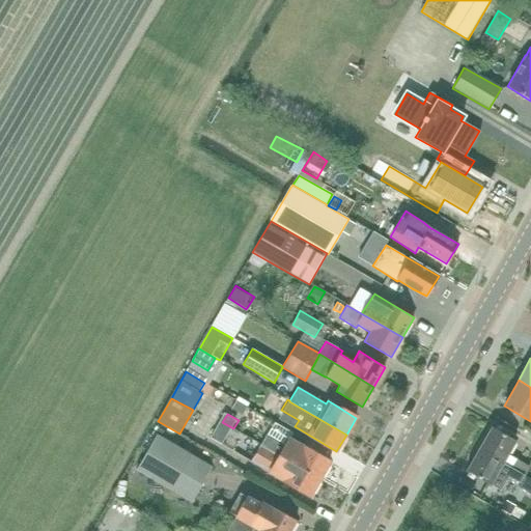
[(530,467),(507,453),(515,440),(492,426),(479,448),(526,475),(530,467)]
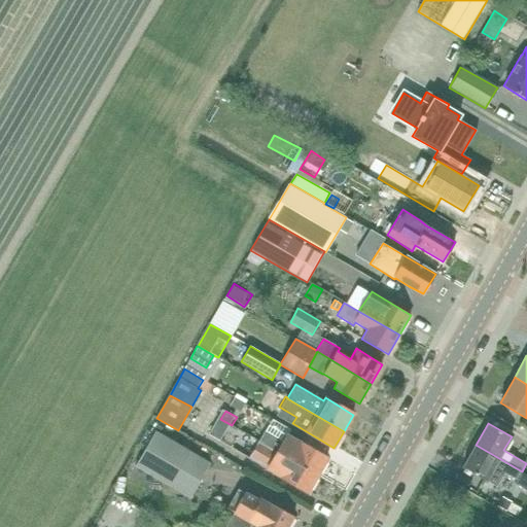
[(318,476),(328,459),(301,443),(302,442),(287,433),(283,441),(266,430),(258,444),(318,476)]
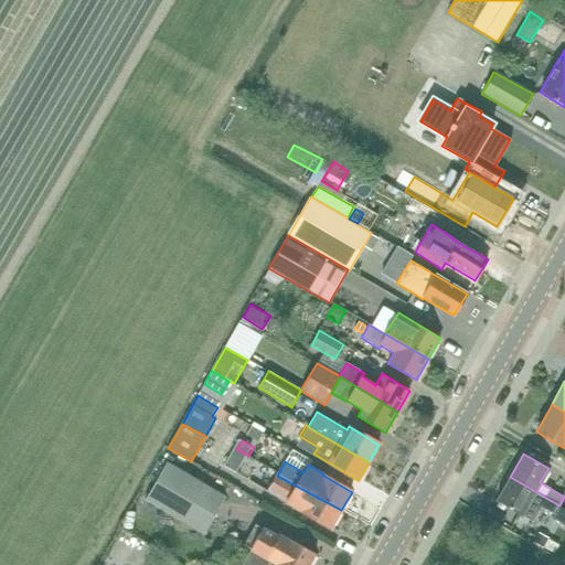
[(178,519),(204,533),(225,496),(167,462),(146,500),(178,519)]
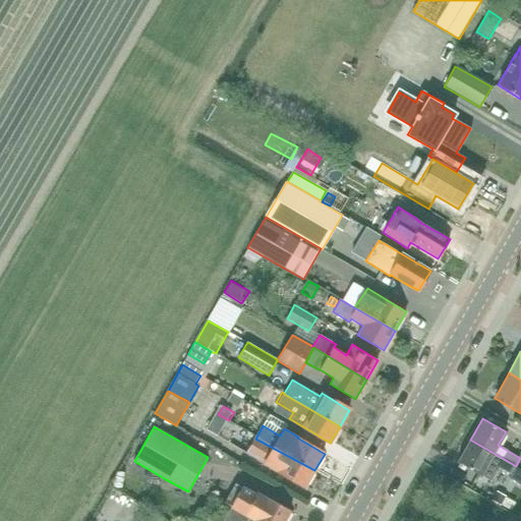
[(305,487),(314,470),(255,439),(247,453),(265,463),(305,487)]
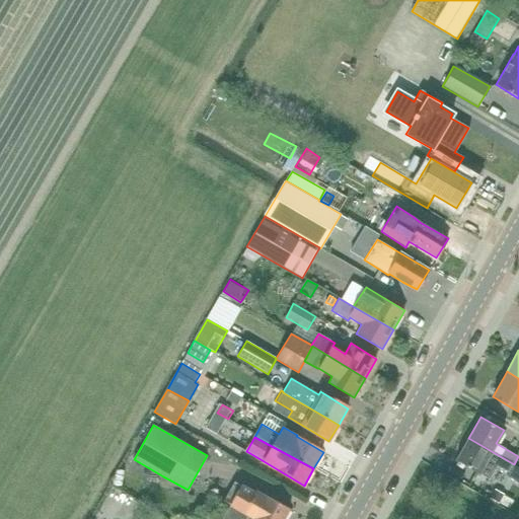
[(514,464),(468,438),(455,460),(490,479),(497,466),(509,473),(514,464)]
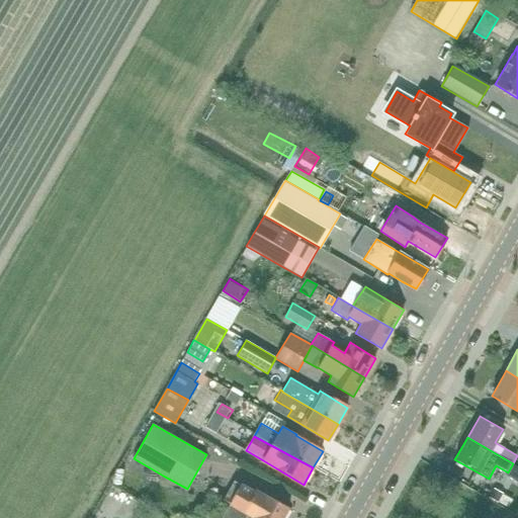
[(517,466),(513,464),(507,477),(517,483),(517,466)]
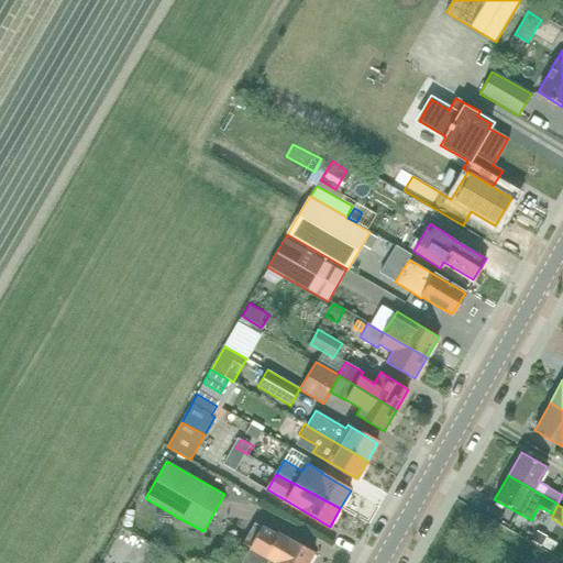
[(243,544),(250,548),(275,562),(307,562),(315,552),(289,538),(288,539),(277,532),(275,536),(255,523),(243,544)]
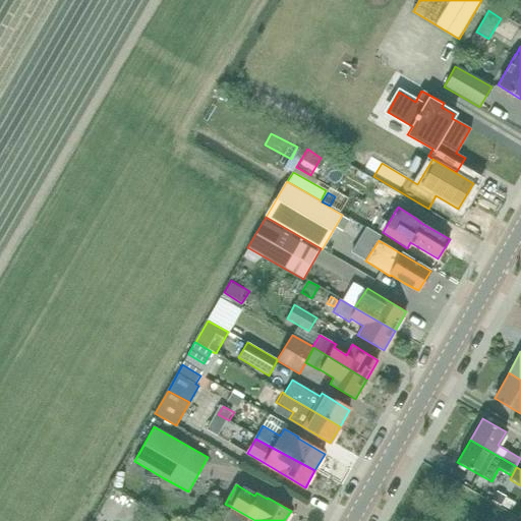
[(504,497),(496,491),(490,500),(500,505),(504,497)]
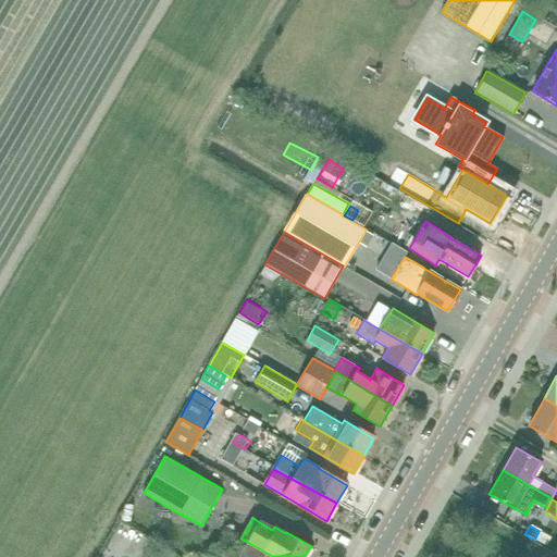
[(272,556),(247,542),(238,556),(272,556)]
